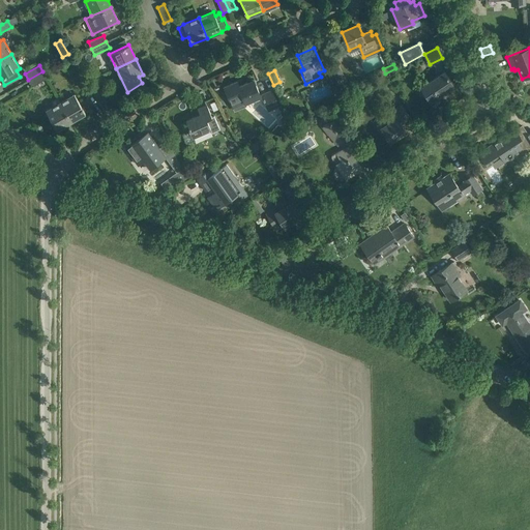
[(47,78),(42,71),(28,80),(32,86),(47,78)]
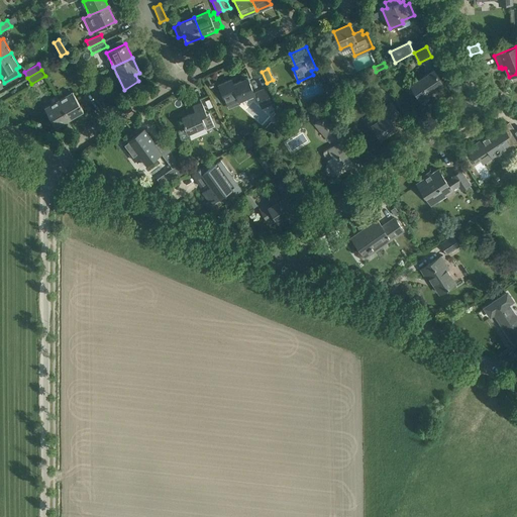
[(422,102),(430,97),(428,93),(442,83),(433,70),(411,85),(422,102)]
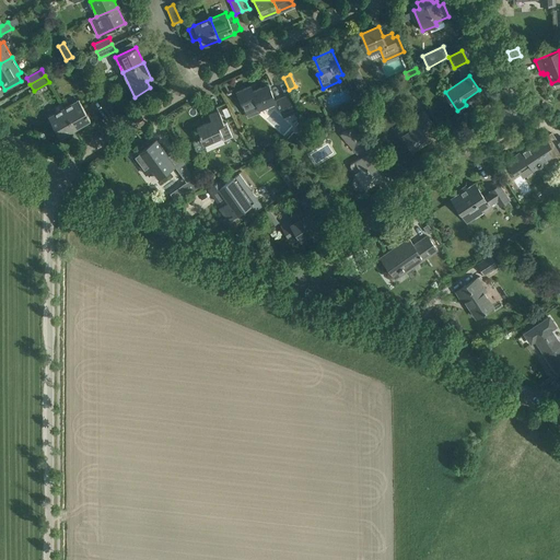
[(364,102),(352,78),(347,80),(356,101),(352,102),(354,106),(364,102)]
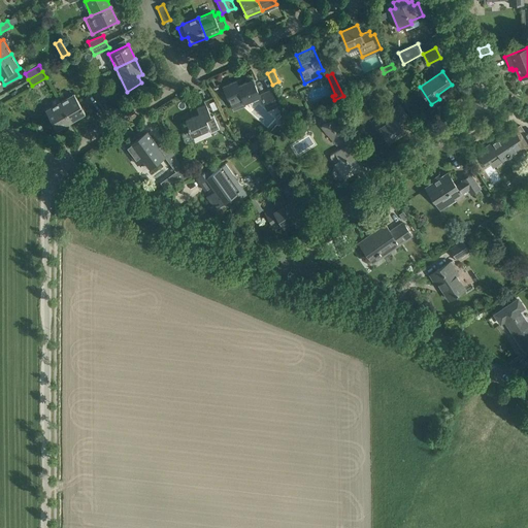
[(86,93),(92,90),(84,75),(77,78),(86,93)]
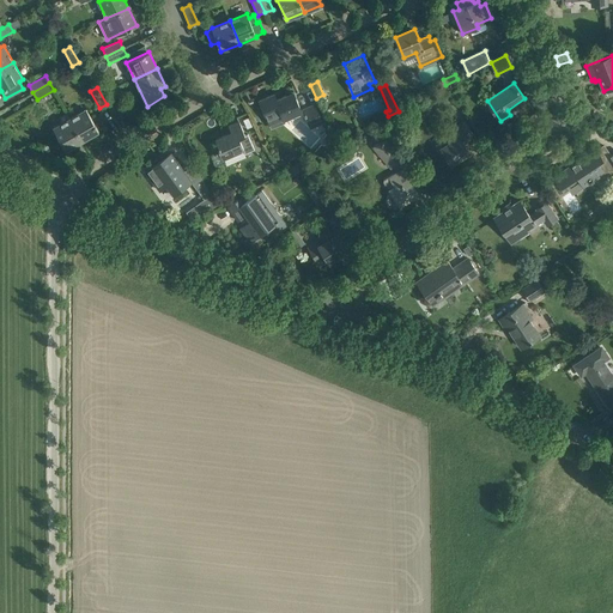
[(259,101),(269,125),(302,111),(293,92),(277,99),(274,95),(259,101)]
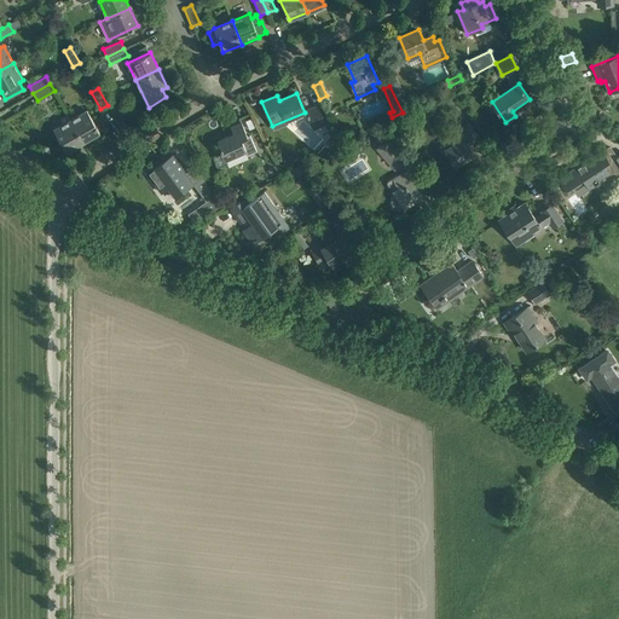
[(115,100),(108,105),(117,122),(125,117),(115,100)]
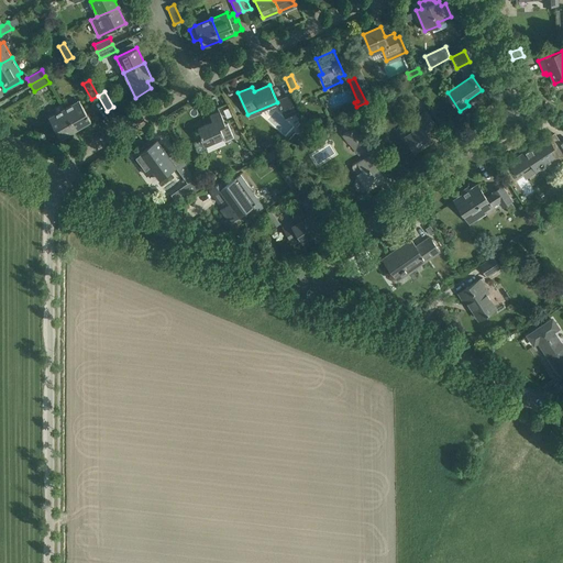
[(288,97),(278,101),(283,111),(287,116),(295,112),(288,97)]
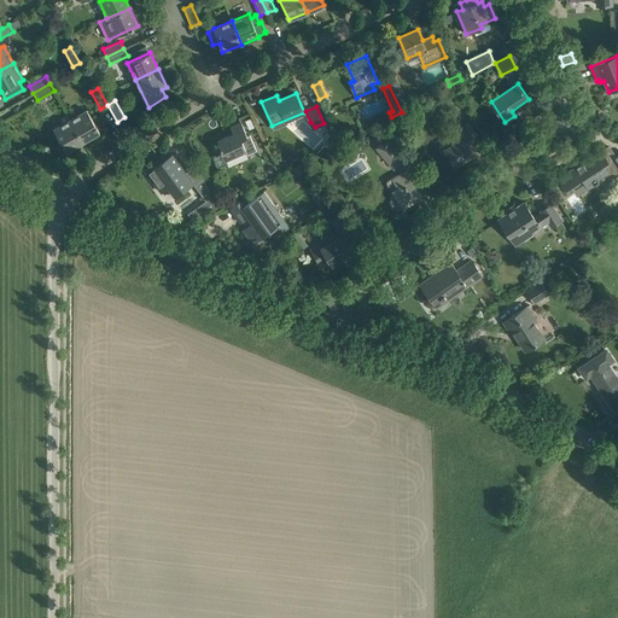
[(70,120),(83,141),(99,132),(87,110),(70,120)]
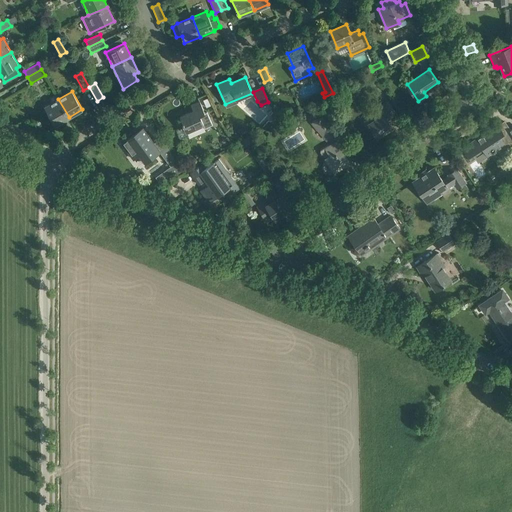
[(58,99),(56,94),(48,99),(51,103),(44,107),(55,125),(69,117),(58,99)]
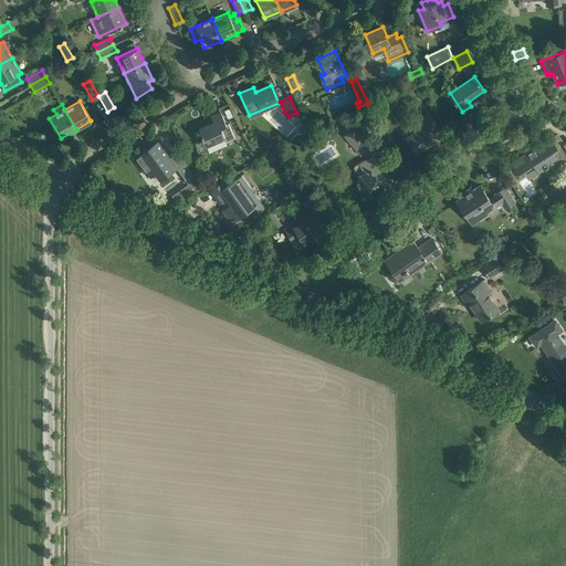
[(224,112),(228,119),(234,117),(231,108),(224,112)]
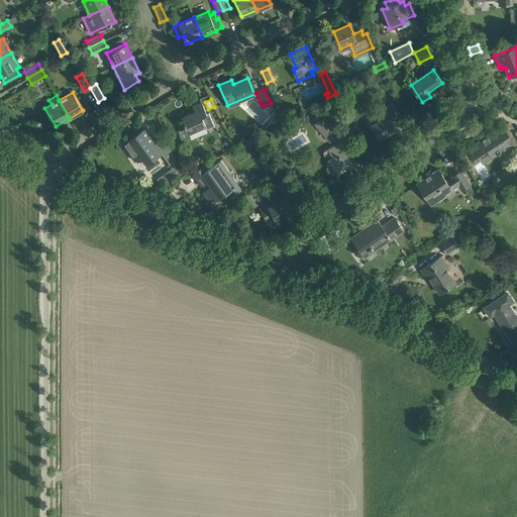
[(185,123),(184,124),(188,133),(205,125),(206,129),(214,126),(209,113),(206,114),(201,102),(193,106),(195,111),(182,117),(185,123)]
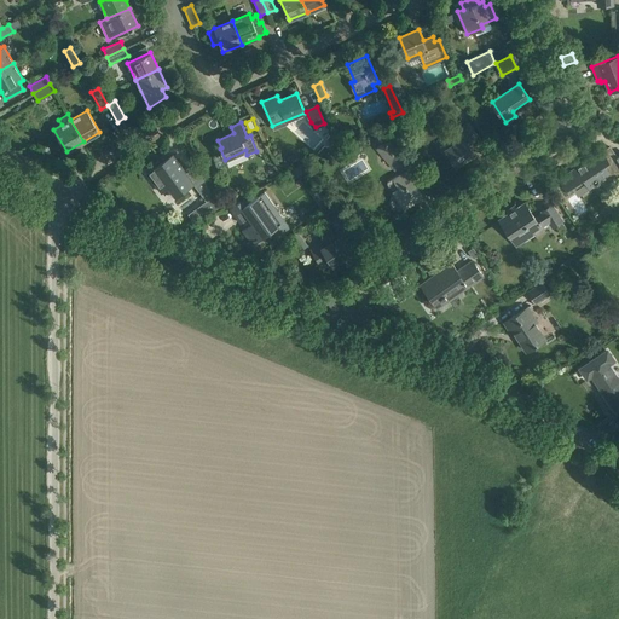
[(457,142),(445,149),(449,156),(456,166),(474,154),(468,144),(470,142),(472,143),(479,138),(473,127),(469,122),(458,129),(451,133),(457,142)]
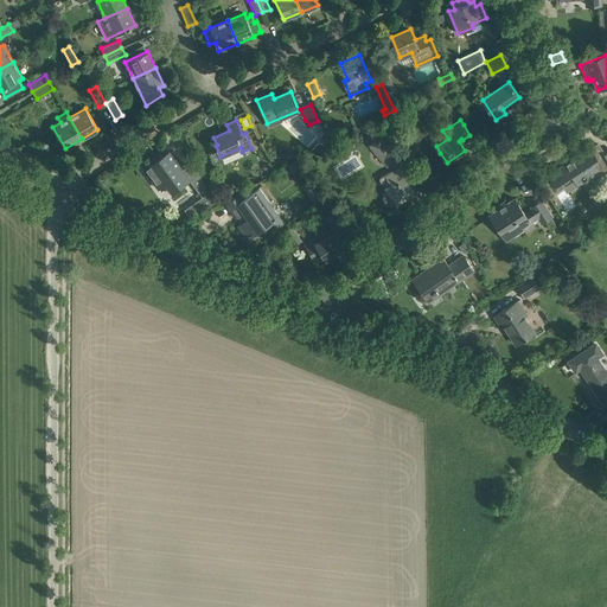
[(387,189),(396,203),(414,192),(402,172),(408,167),(382,134),(369,145),(376,153),(379,151),(395,170),(391,172),(389,172),(379,178),(379,180),(384,187),(387,189)]
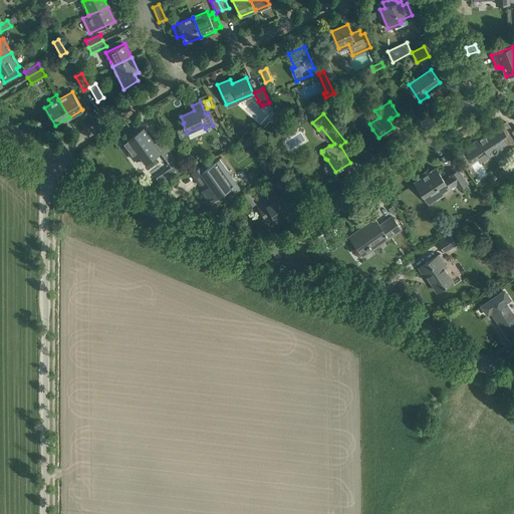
[(471,145),(464,150),(469,158),(470,158),(473,162),(477,159),(479,162),(480,164),(480,163),(489,157),(489,158),(494,155),(495,154),(497,157),(500,157),(505,154),(506,151),(509,152),(513,148),(513,129),(512,130),(510,126),(506,120),(500,125),(471,145)]
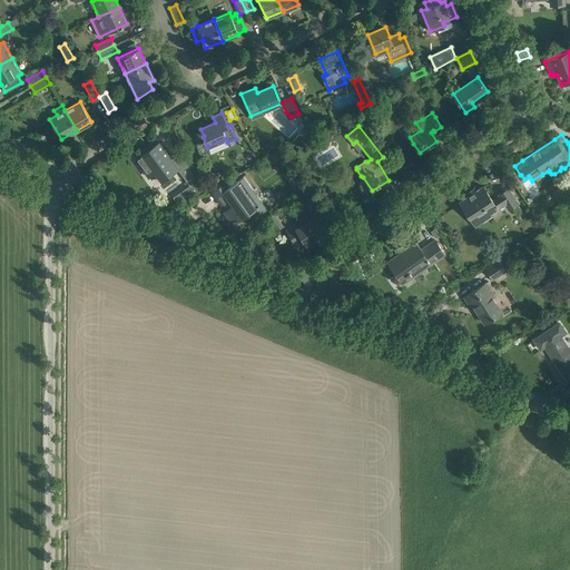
[(148,177),(155,172),(161,180),(178,168),(159,143),(136,159),(148,177)]
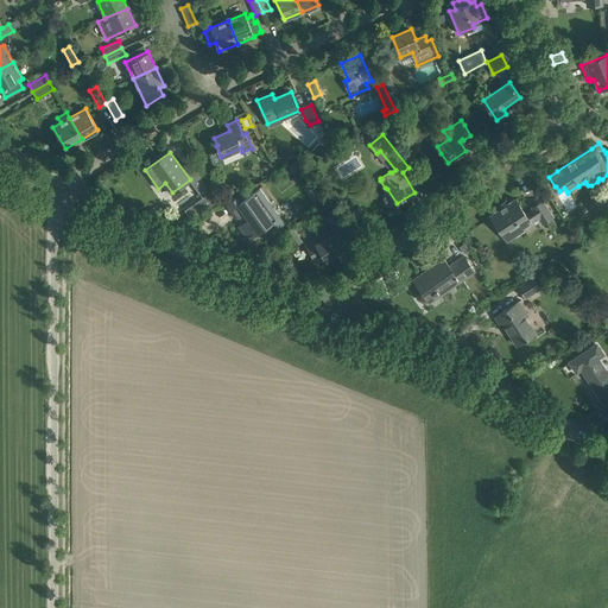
[(271,163),(274,171),(283,169),(279,159),(271,163)]
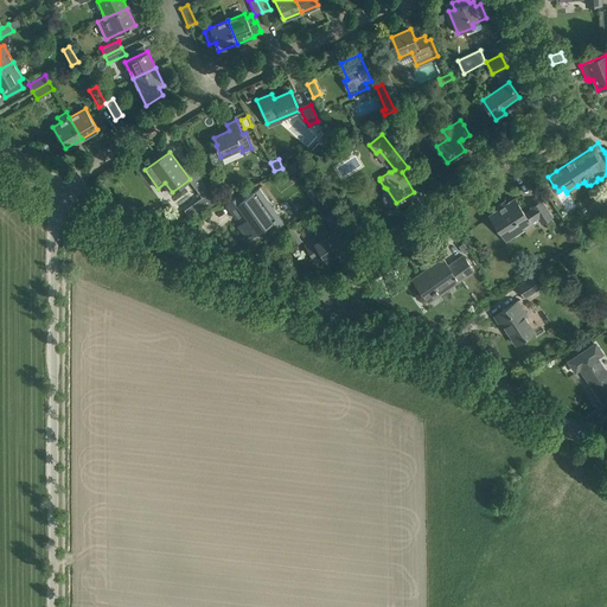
[(288,167),(291,173),(300,168),(296,163),(288,167)]
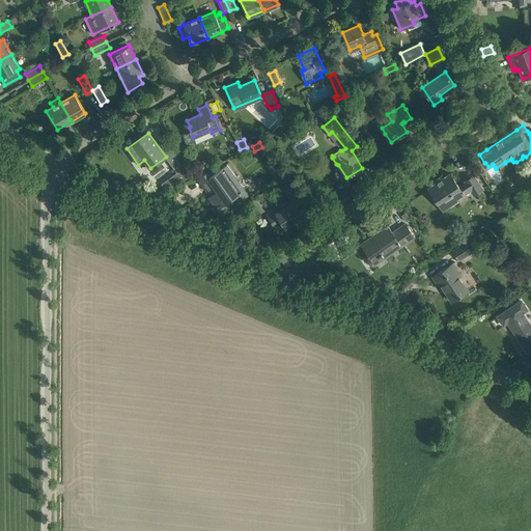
[(205,173),(197,179),(206,191),(210,189),(213,194),(208,198),(217,210),(233,198),(236,203),(248,195),(226,165),(221,169),(220,168),(214,173),(211,169),(205,173)]
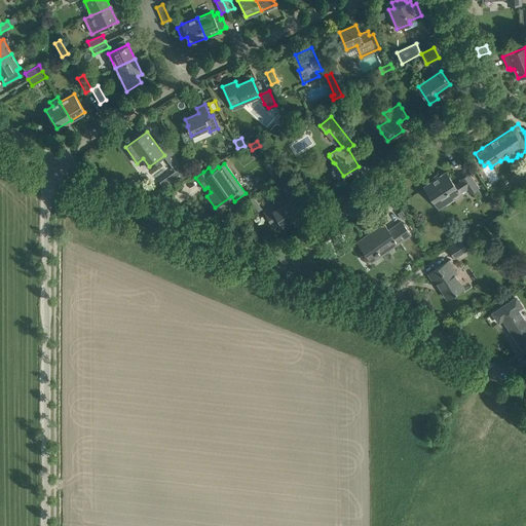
[(179,168),(173,173),(179,181),(185,176),(179,168)]
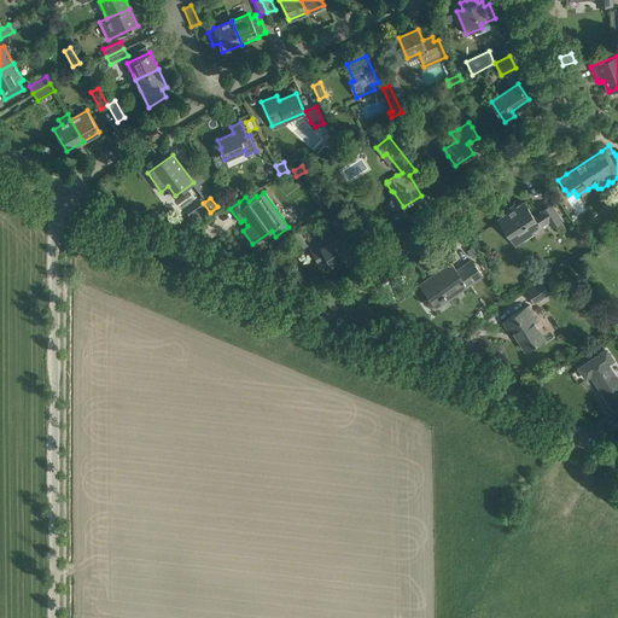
[(507,214),(499,219),(505,229),(511,238),(516,245),(531,234),(530,232),(532,231),(535,232),(540,229),(537,227),(547,221),(552,227),(554,225),(560,221),(561,220),(558,214),(551,204),(541,210),(542,213),(534,217),(524,202),(516,208),(507,214)]
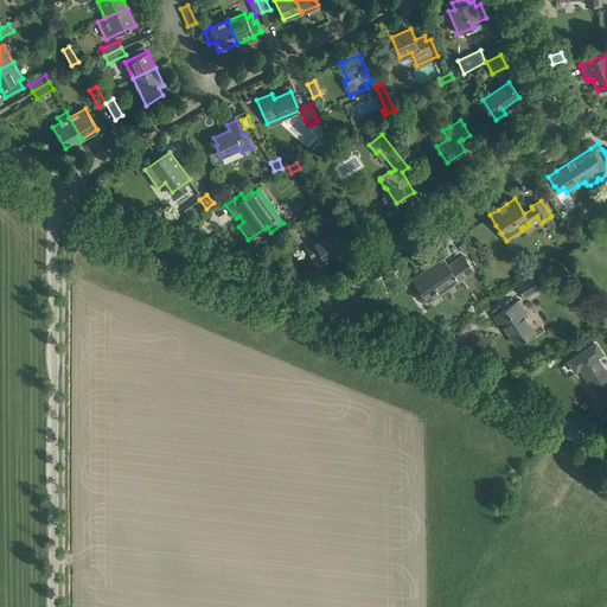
[(344,217),(328,199),(318,209),(331,225),(311,238),(312,240),(305,244),(315,260),(323,255),(326,260),(349,246),(344,237),(353,231),(344,217)]
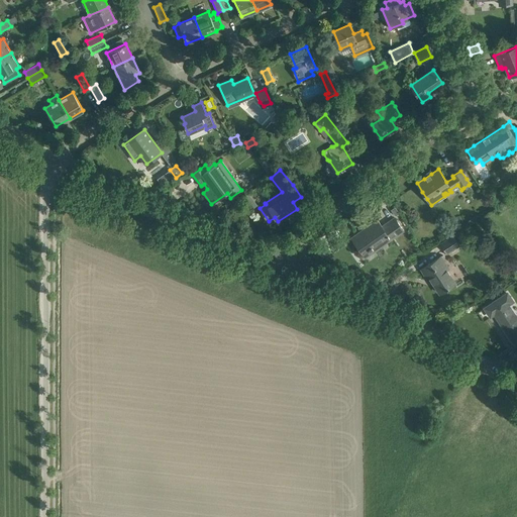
[(247,193),(242,197),(251,209),(256,205),(247,193)]
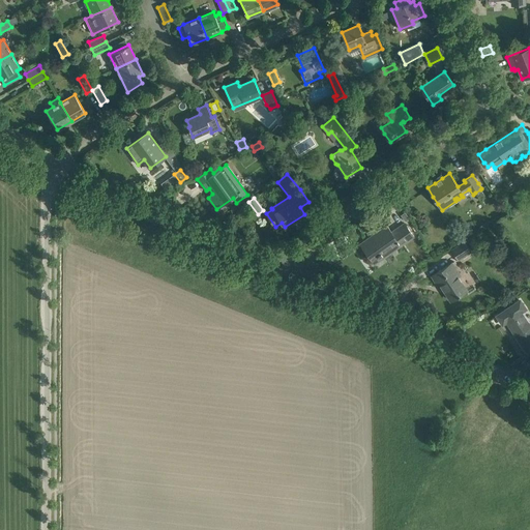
[(382,254),(393,245),(395,248),(413,236),(406,226),(393,234),(386,225),(360,243),(372,260),(378,256),(379,257),(382,254)]
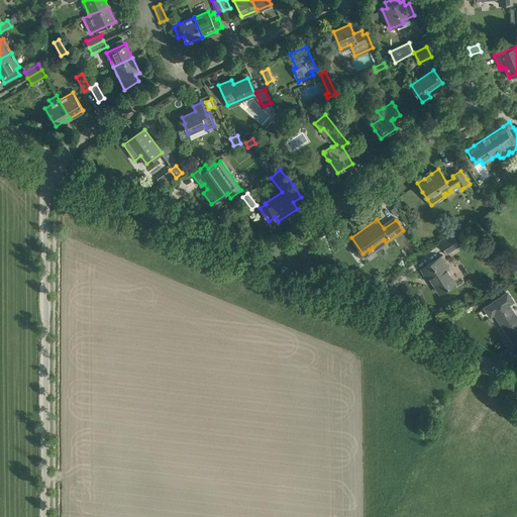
[(458,245),(452,236),(441,243),(446,252),(458,245)]
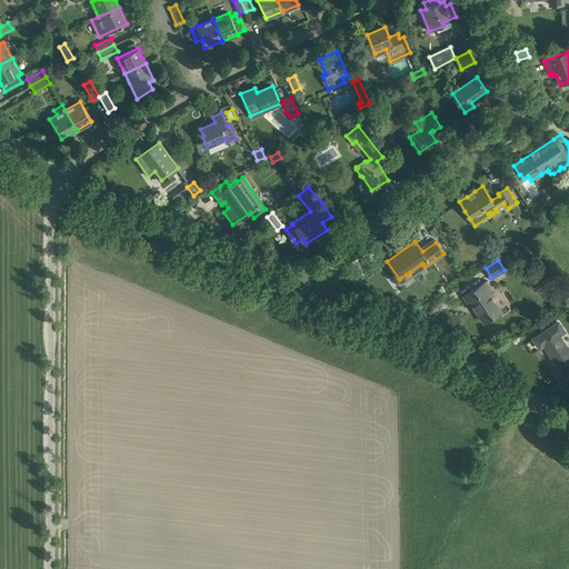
[(493,295),(485,282),(463,296),(470,307),(472,305),(483,322),(500,311),(490,296),(493,295)]
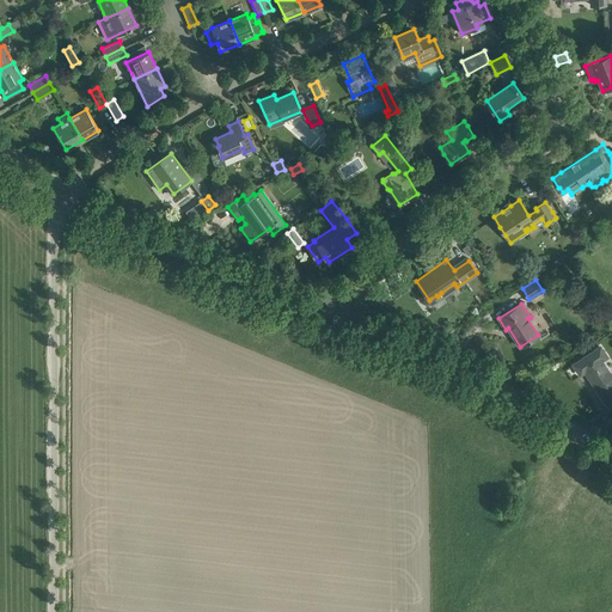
[(585,371),(607,404),(611,401),(611,377),(600,361),(606,356),(600,347),(574,365),(580,374),(585,371)]
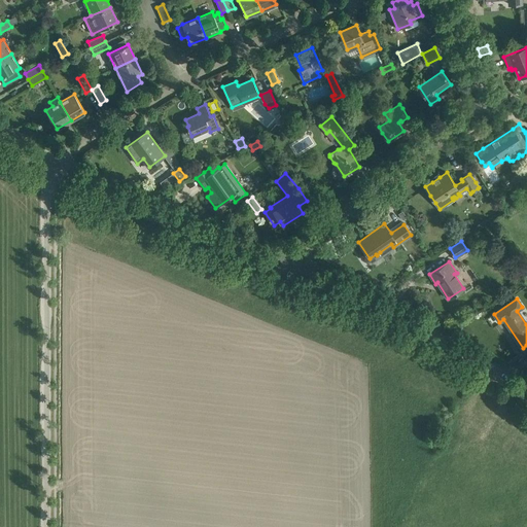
[(466,415),(460,412),(455,424),(461,427),(466,415)]
